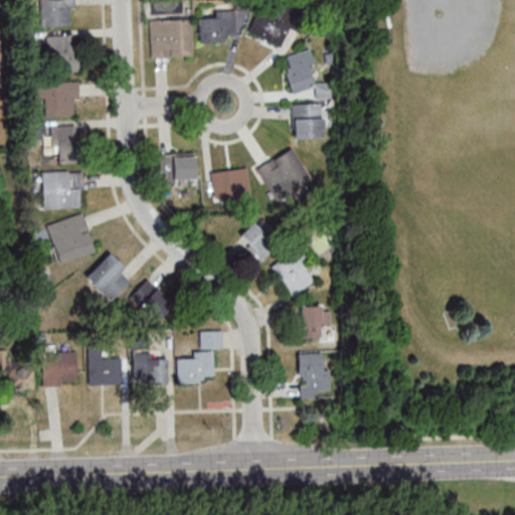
[(72,0),(39,0),(40,25),(73,25),(72,0)]
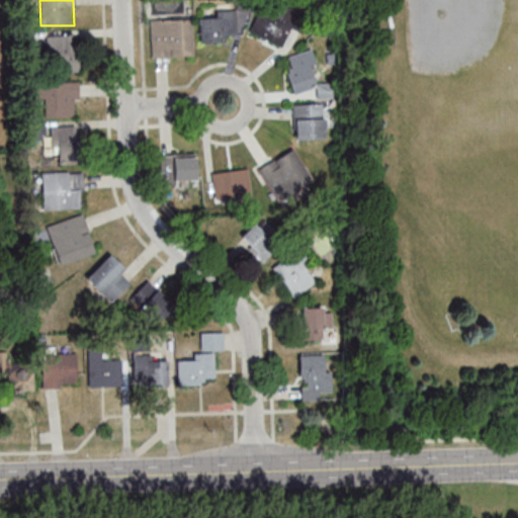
[(216,17),(199,18),(199,42),(227,41),(227,33),(241,32),(241,10),(216,10),(216,17)]
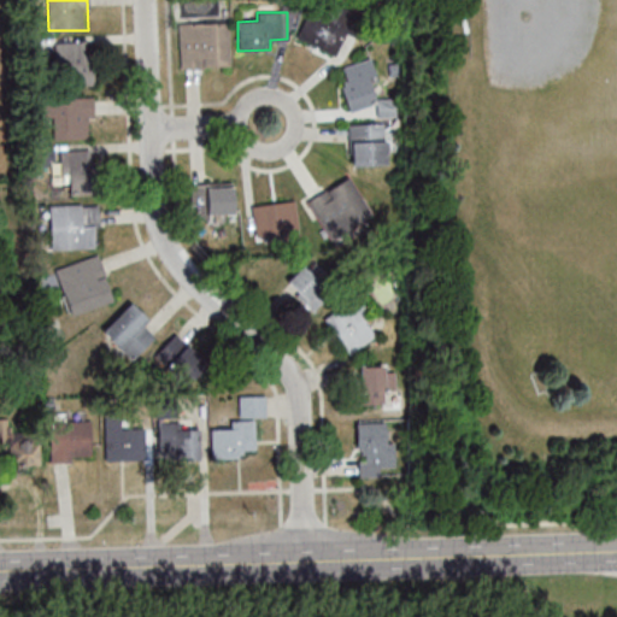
[(344,36),(304,18),(295,39),(335,56),(344,36)]
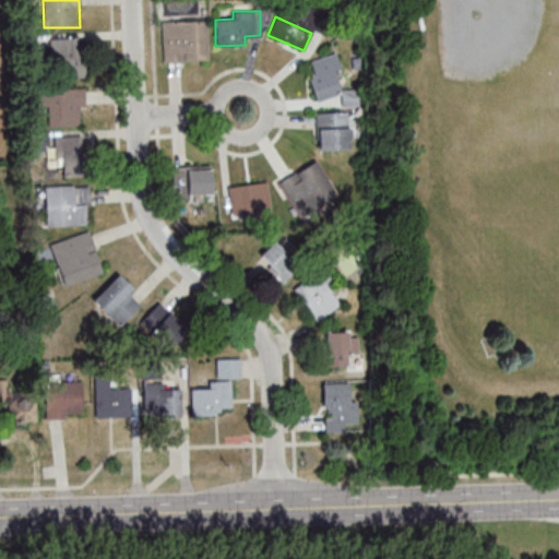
[(163,62),(207,61),(206,20),(162,21),(163,62)]
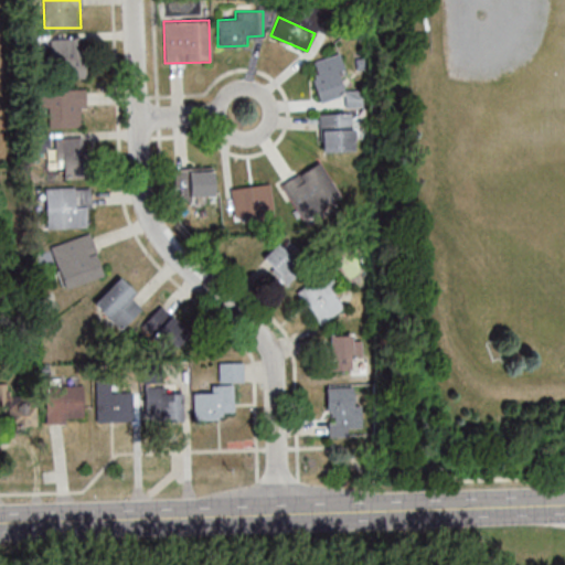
[(51,80),(84,80),(84,38),(51,38),(51,80)]
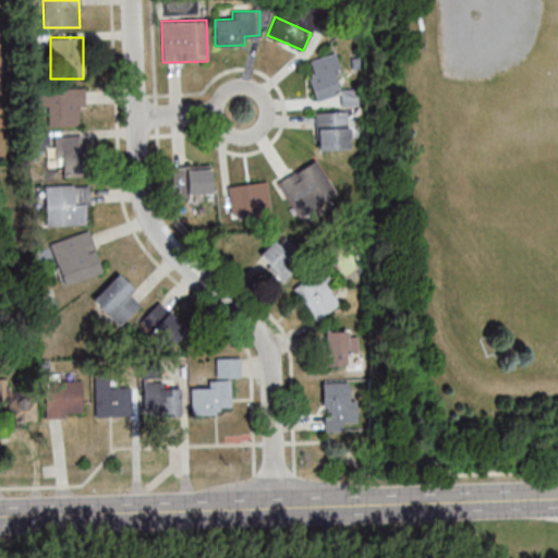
[(317,101),(343,93),(332,53),(305,62),(317,101)]
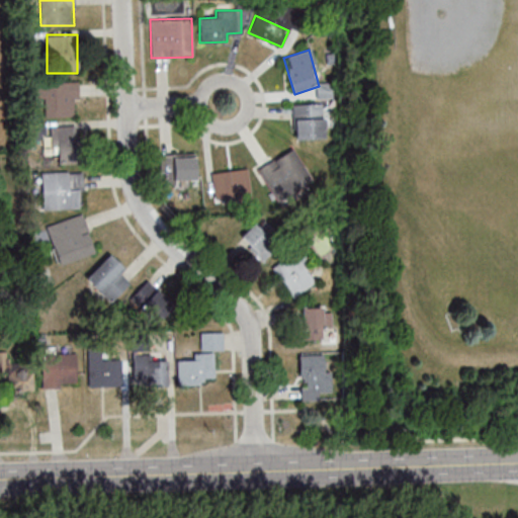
[(77,82),(38,82),(38,99),(45,99),(45,116),(77,116),(77,82)]
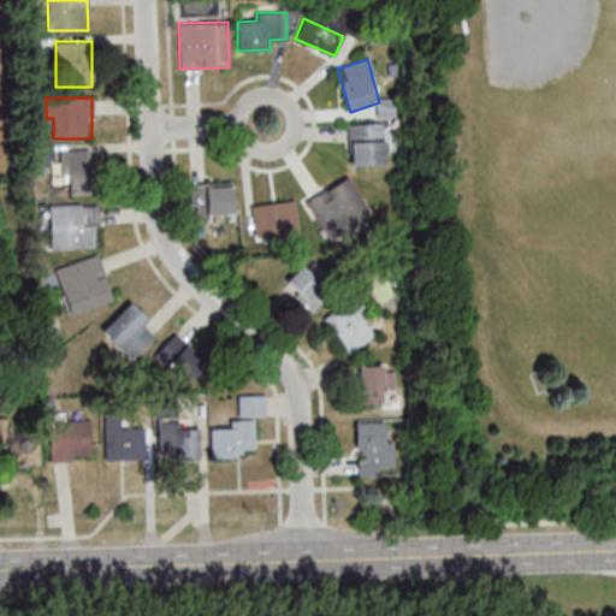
[(350,123),(350,165),(385,165),(385,123),(350,123)]
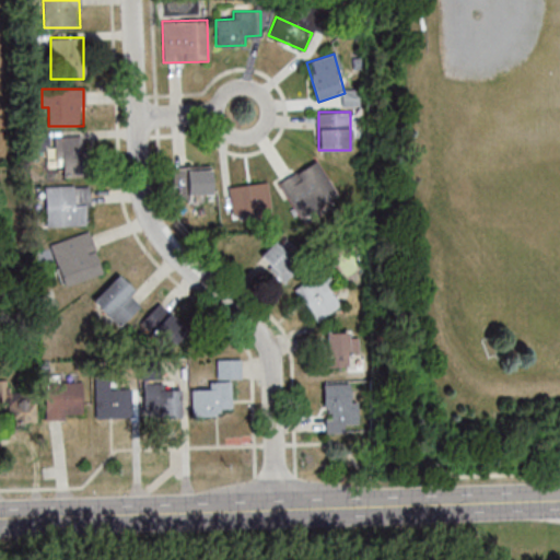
[(55,135),(55,159),(82,159),(82,135),(55,135)]
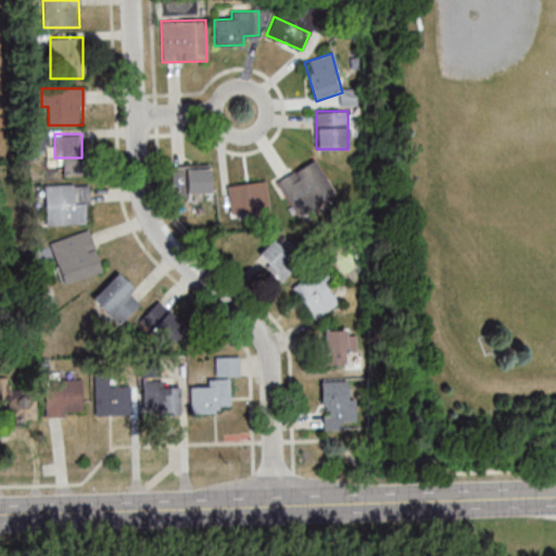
[(317,160),(277,179),(293,213),(333,193),(317,160)]
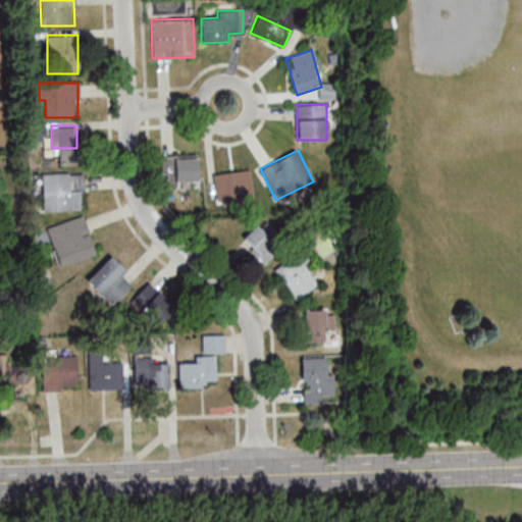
[(161,155),(161,180),(198,180),(198,155),(161,155)]
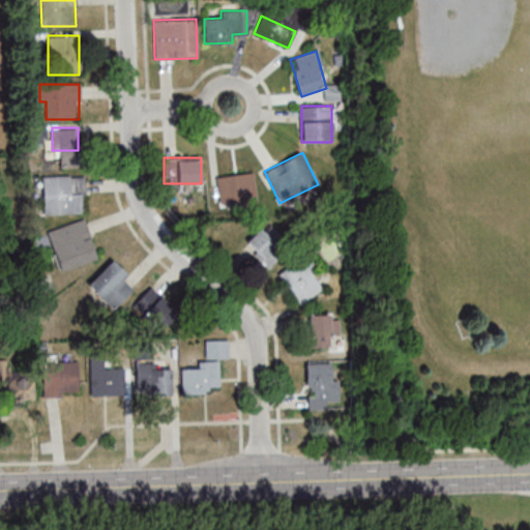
[(218,203),(255,199),(252,173),(216,176),(218,203)]
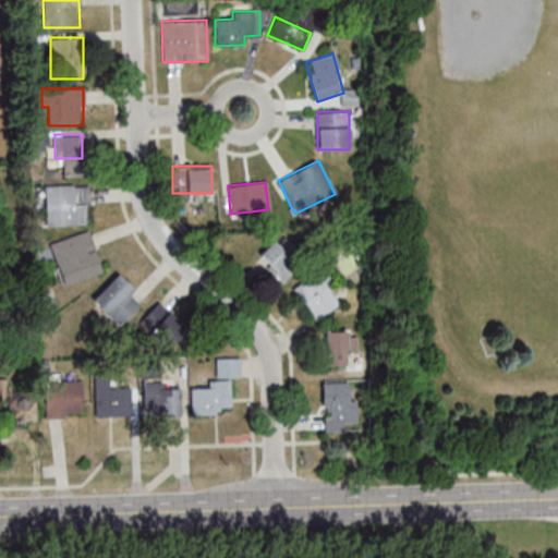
[(45,226),(88,226),(88,187),(45,187),(45,226)]
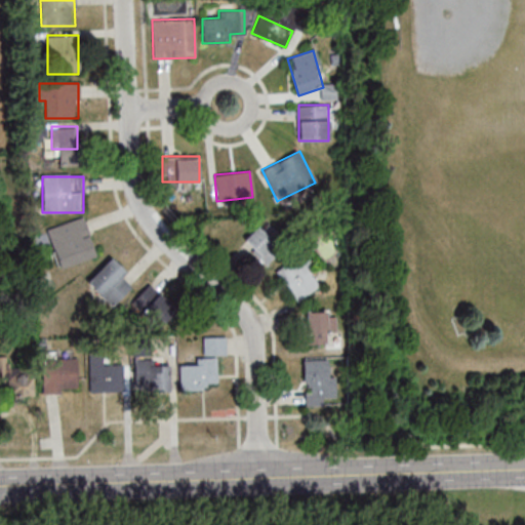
[(46,229),(59,269),(96,256),(84,216),(46,229)]
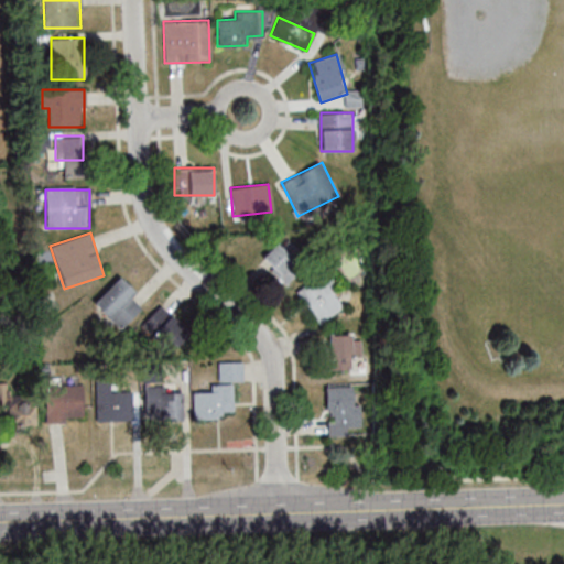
[(304,268),(278,242),(262,257),(289,283),(304,268)]
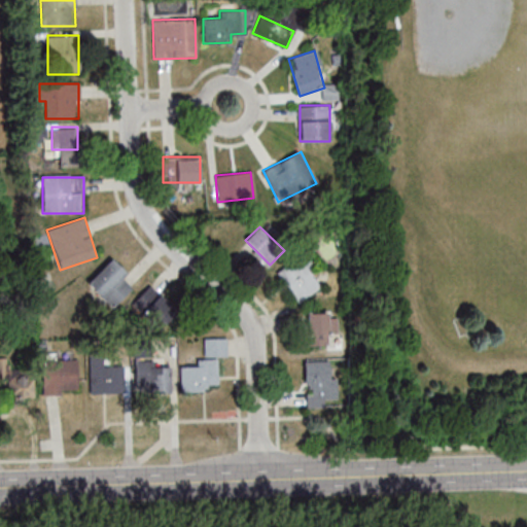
[(297,303),(322,286),(302,255),(277,273),(297,303)]
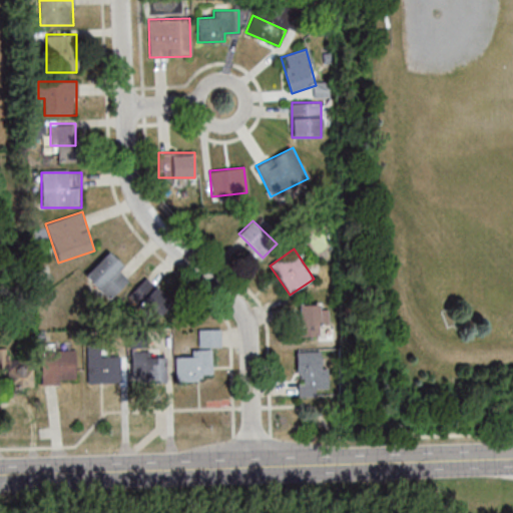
[(119,271),(124,265),(110,250),(85,276),(109,301),(129,281),(119,271)]
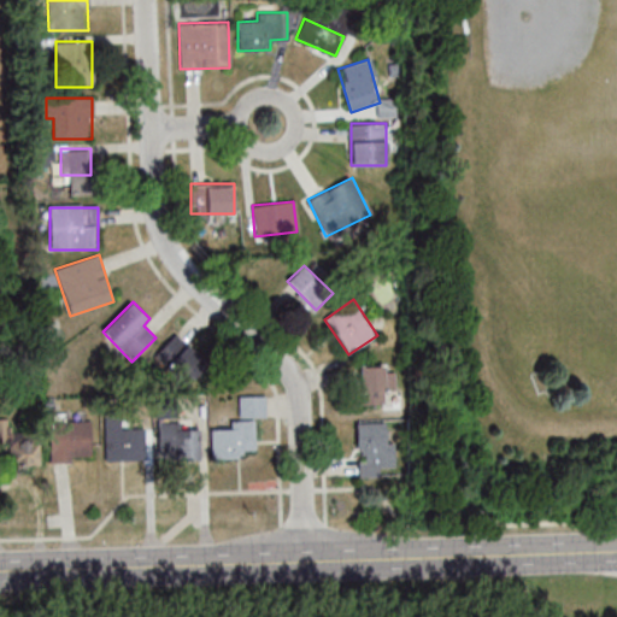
[(151,363),(184,391),(207,362),(174,334),(151,363)]
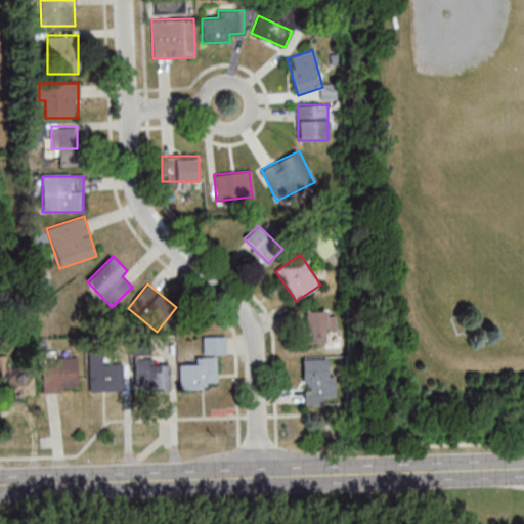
[(306,310),(306,343),(328,343),(328,310),(306,310)]
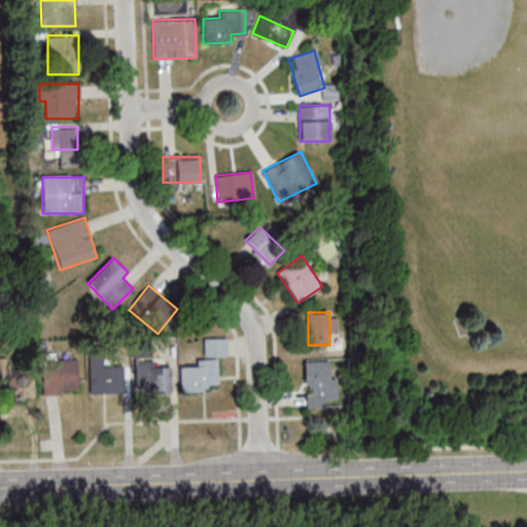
[(204,339),(204,356),(225,356),(225,339),(204,339)]
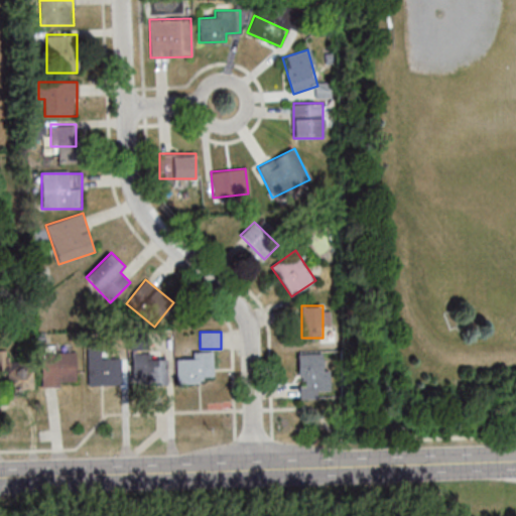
[(121,384),(121,357),(110,356),(110,351),(88,350),(88,384),(121,384)]
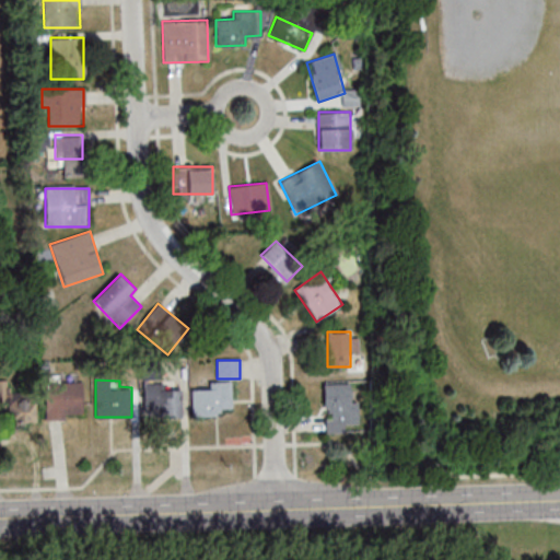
[(44,416),(82,416),(82,381),(44,381),(44,416)]
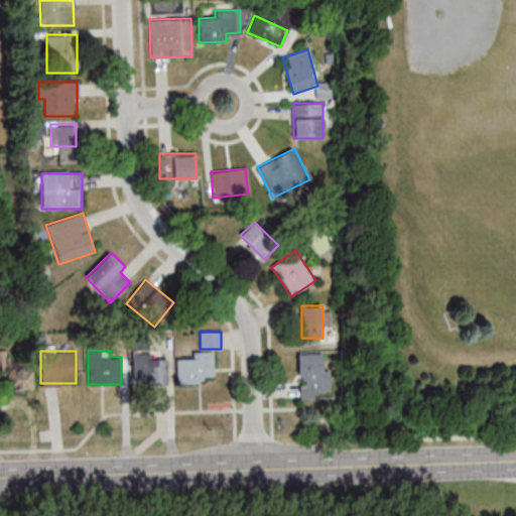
[(213,382),(213,352),(192,352),(192,358),(176,358),(176,382),(213,382)]
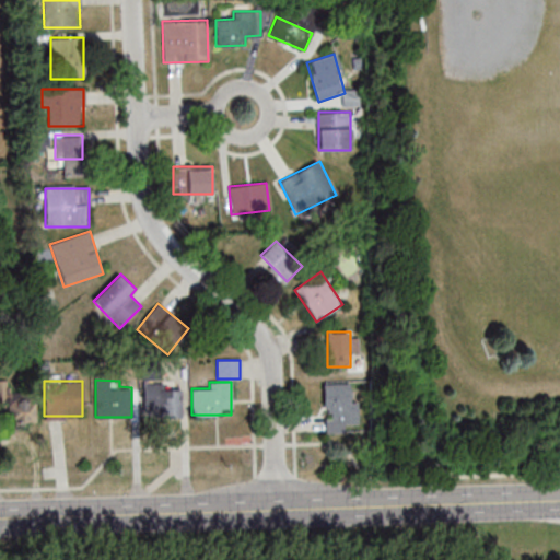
[(143,416),(181,416),(181,384),(143,384),(143,416)]
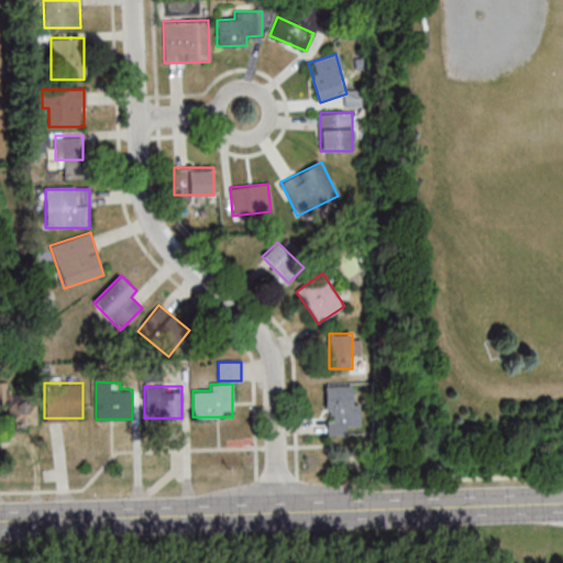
[(350,427),(360,427),(360,401),(352,401),(352,386),(326,386),(326,435),(350,435),(350,427)]
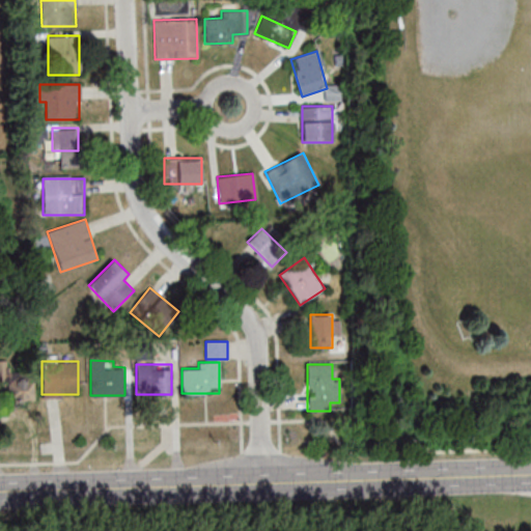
[(0,397),(30,397),(30,368),(0,367),(0,397)]
